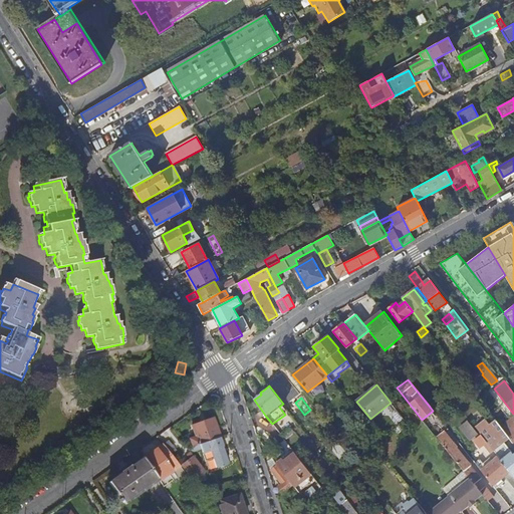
[(194,446),(220,438),(214,419),(193,426),(196,437),(190,439),(193,447),(194,446)]
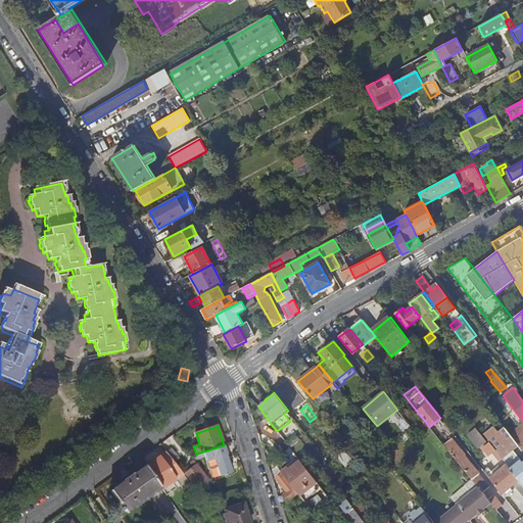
[(519,479),(522,484),(522,461),(518,465),(509,454),(518,445),(509,433),(504,427),(497,431),(492,426),(482,434),(489,442),(494,449),(506,464),(519,479)]
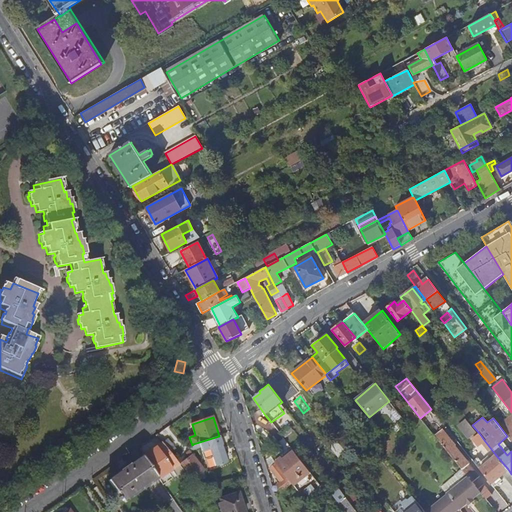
[(511,442),(511,427),(505,418),(498,424),(507,436),(511,442)]
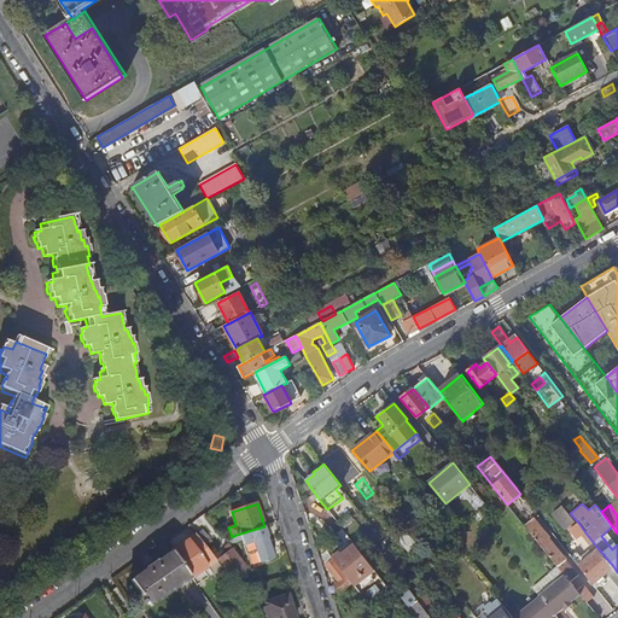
[(348,514),(338,523),(342,528),(351,520),(348,514)]
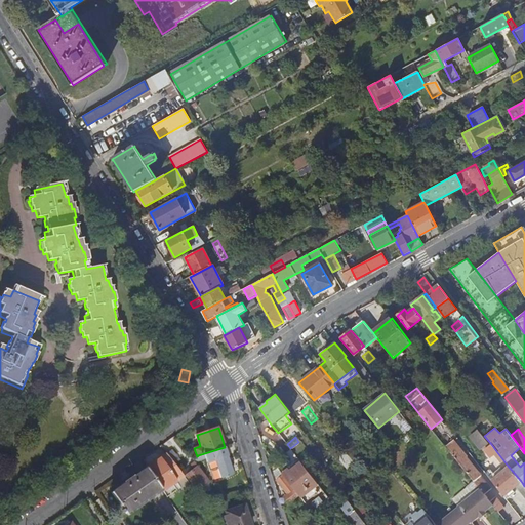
[(453,456),(460,450),(453,441),(445,446),(453,456)]
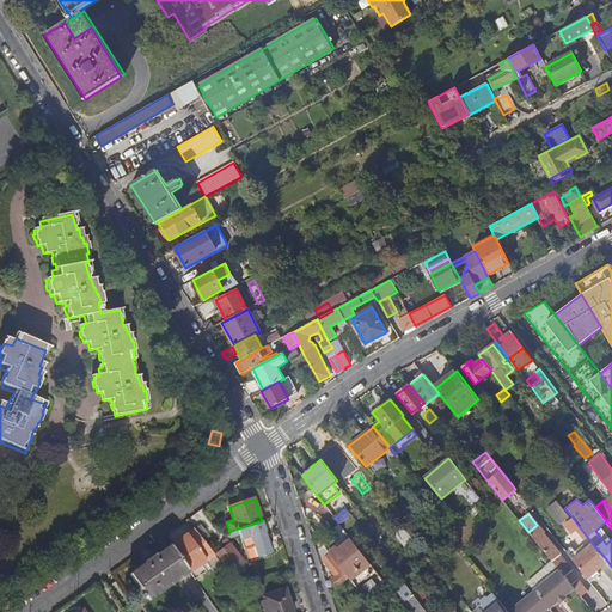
[(570,532),(579,526),(573,518),(564,525),(570,532)]
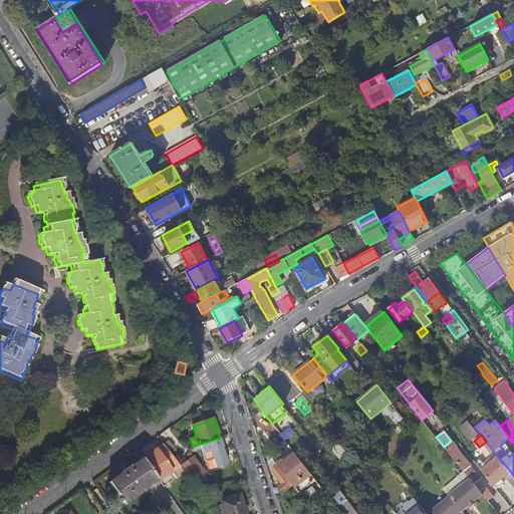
[(194,446),(196,451),(201,449),(206,461),(213,459),(216,468),(220,467),(221,468),(224,467),(223,466),(228,464),(223,447),(224,447),(220,438),(194,446)]
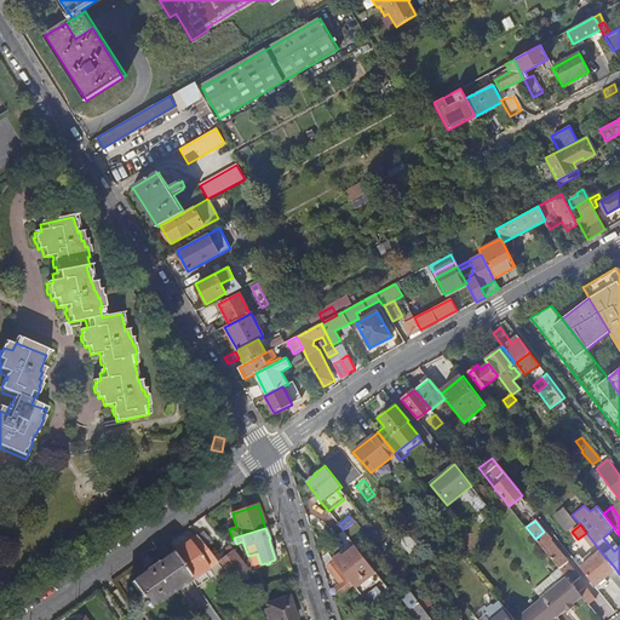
[(202,532),(196,535),(206,547),(212,543),(202,532)]
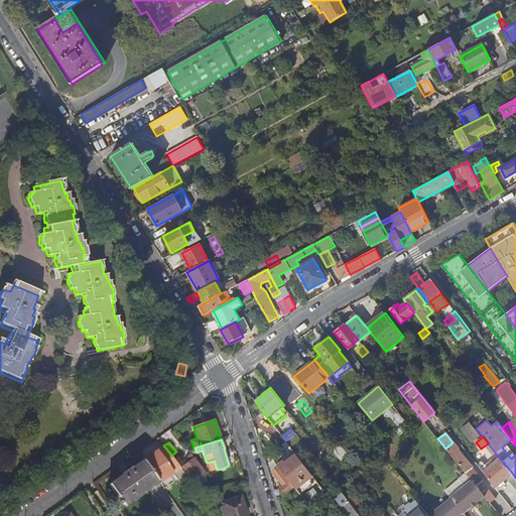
[(453,457),(460,450),(453,442),(445,448),(453,457)]
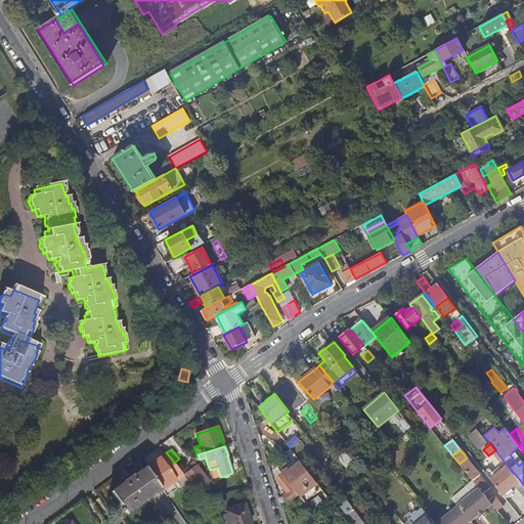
[(174,463),(166,452),(146,467),(161,488),(162,489),(183,475),(174,463)]
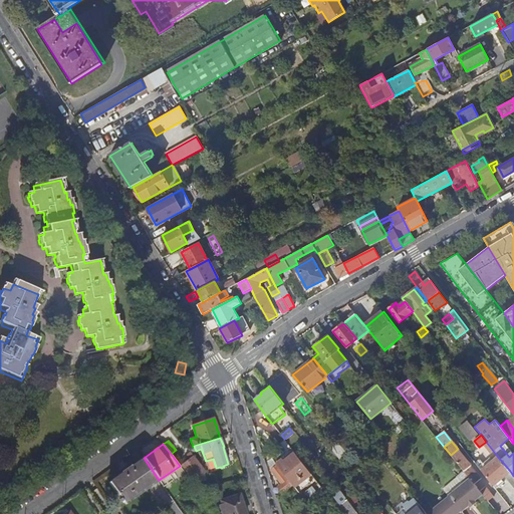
[(280,456),(282,457),(284,460),(294,452),(291,448),(280,456)]
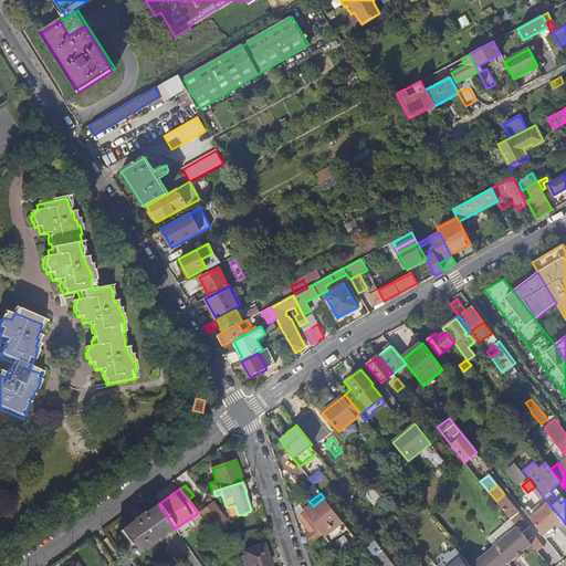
[(531,544),(547,565),(555,561),(534,535),(531,537),(525,531),(530,527),(504,494),(496,501),(511,519),(531,544)]
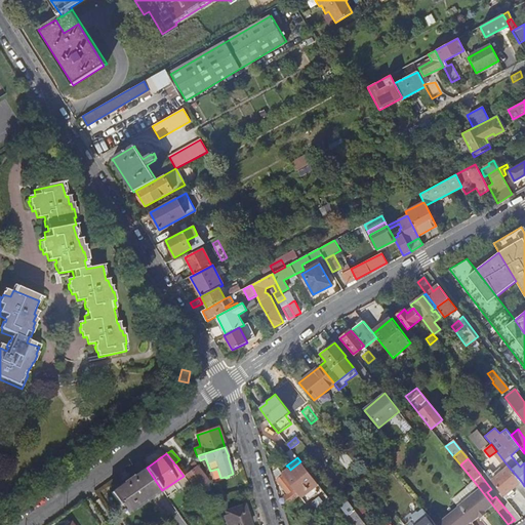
[(195,462),(195,461),(191,465),(194,469),(186,475),(195,487),(200,483),(202,486),(209,481),(197,467),(198,466),(195,462)]
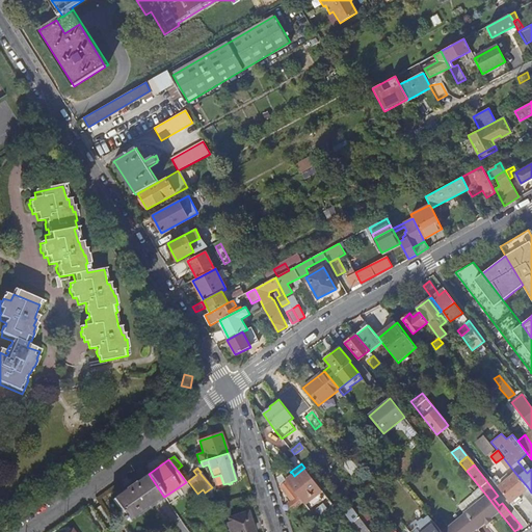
[(292,473),(286,478),(303,502),(313,495),(321,488),(304,468),(294,476),(292,473)]
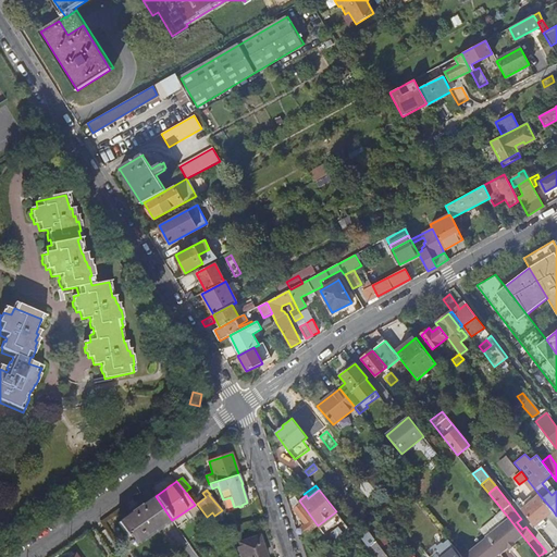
[(510,496),(518,506),(521,503),(520,502),(521,500),(515,493),(510,496)]
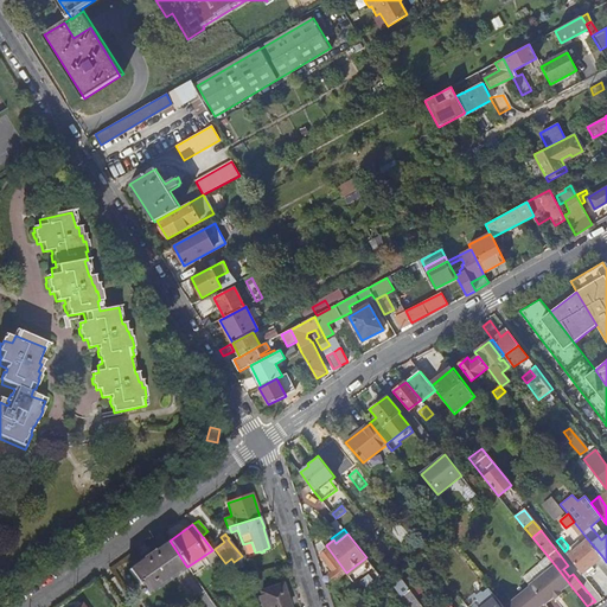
[(598,561),(602,556),(587,538),(582,543),(598,561)]
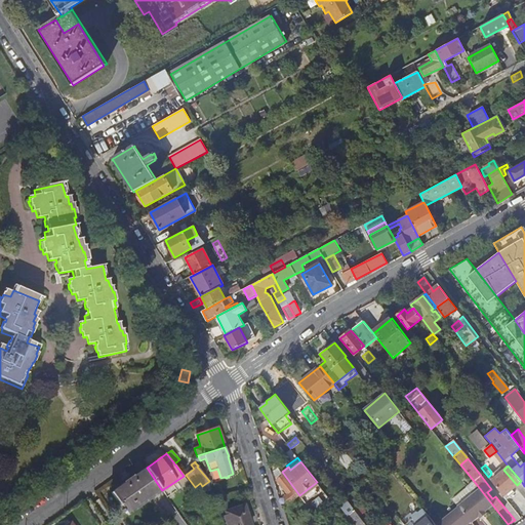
[(488,477),(490,480),(502,470),(500,467),(491,474),(488,477)]
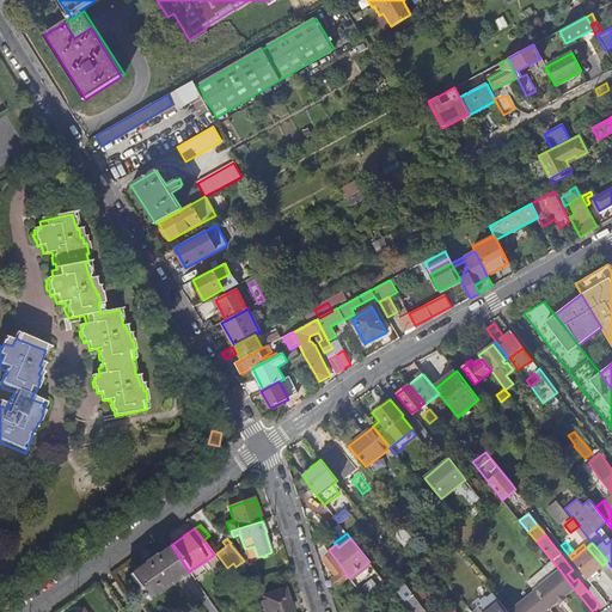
[(188,570),(171,545),(154,556),(152,552),(142,558),(146,563),(130,574),(147,599),(188,570)]
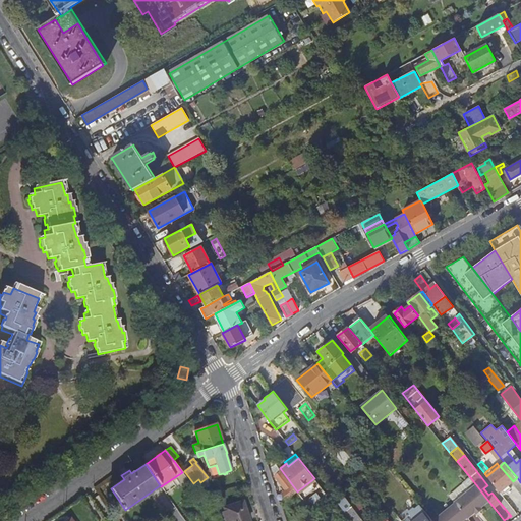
[(280,468),(276,464),(272,467),(274,473),(286,490),(282,494),(286,500),(297,491),(280,468)]
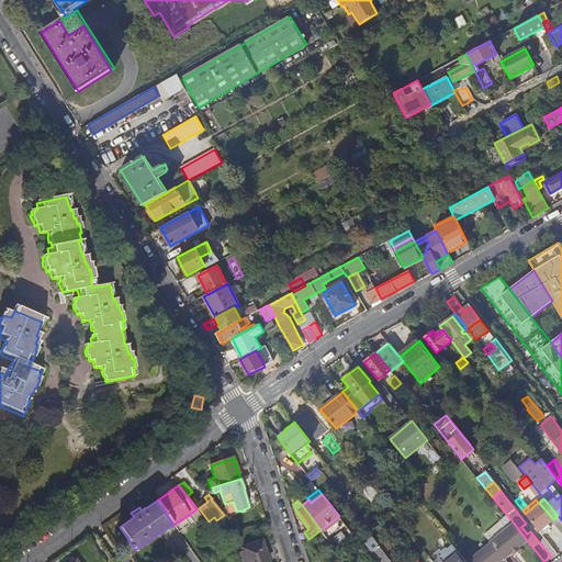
[(525,514),(539,530),(543,535),(551,528),(548,524),(551,520),(561,534),(561,532),(561,520),(558,515),(553,519),(539,503),(538,503),(525,514)]
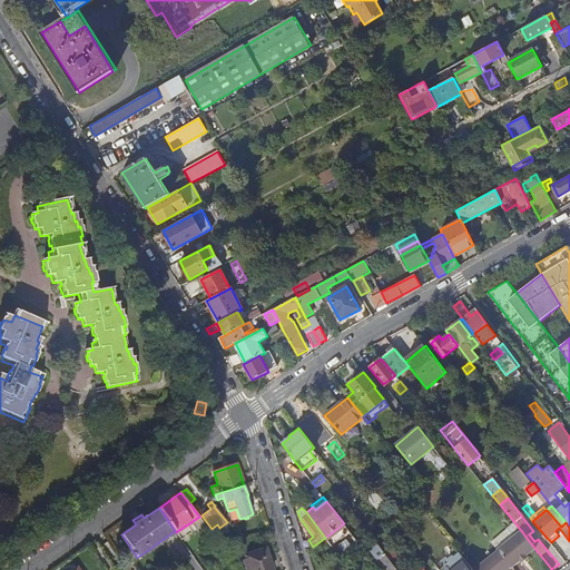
[(512,567),(520,560),(521,562),(528,557),(527,554),(534,548),(514,522),(507,529),(508,529),(513,536),(497,549),(498,550),(511,566),(512,567)]
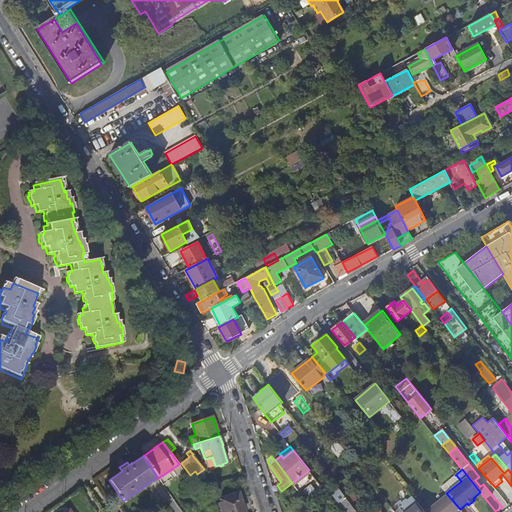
[(301,476),(292,483),(295,486),(311,473),(309,470),(301,476)]
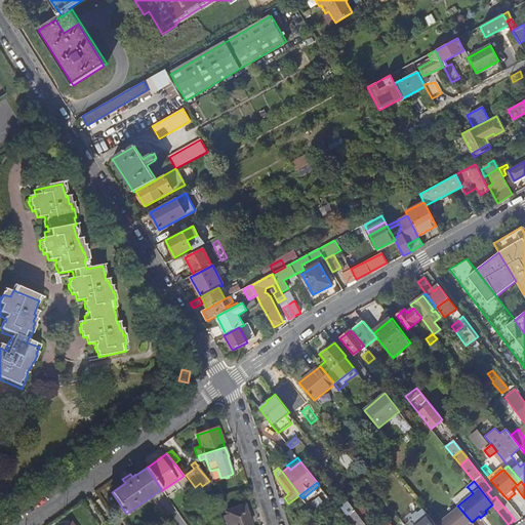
[(452,499),(457,506),(473,493),(468,487),(452,499)]
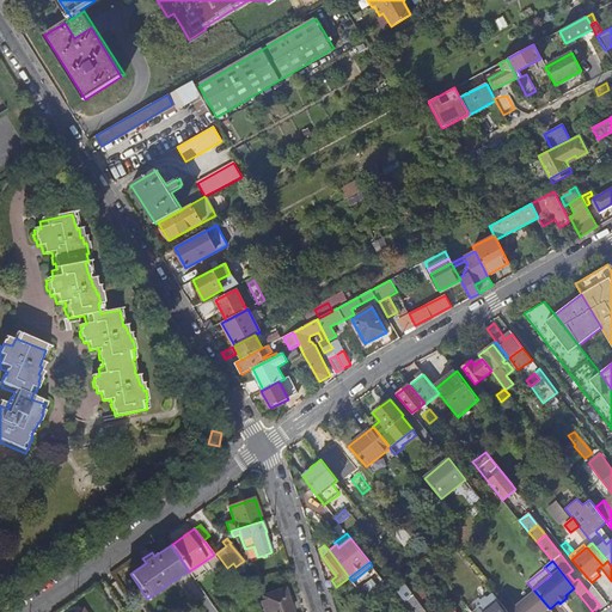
[(291,611),(283,589),(262,597),(263,601),(261,603),(263,611),(291,611)]
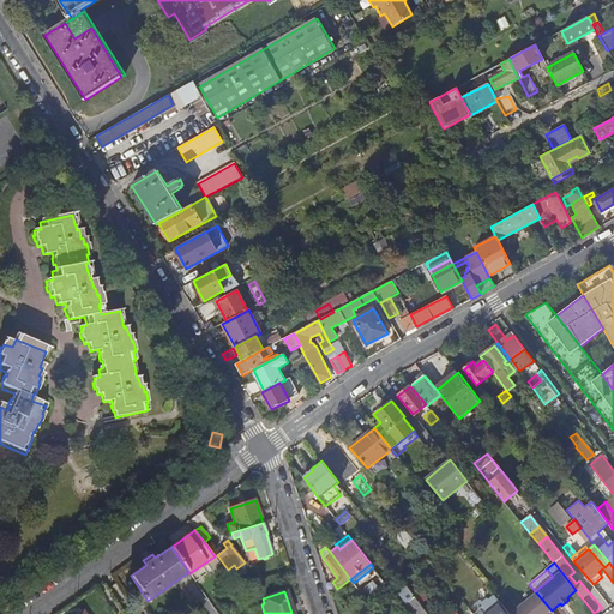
[(536,593),(523,602),(531,613),(545,613),(551,609),(536,593)]
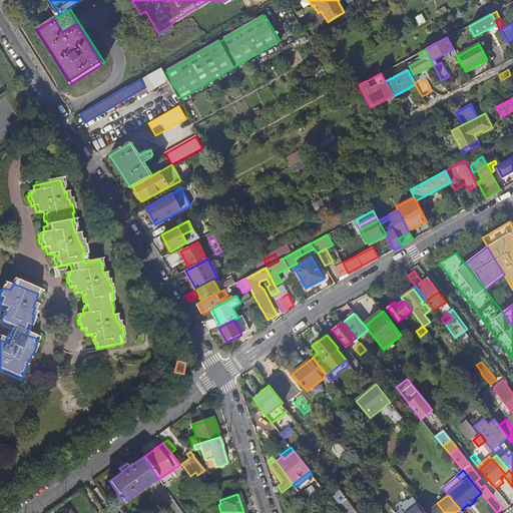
[(409,512),(408,512),(425,512),(426,512),(419,505),(413,497),(408,501),(407,500),(403,503),(403,505),(409,512)]
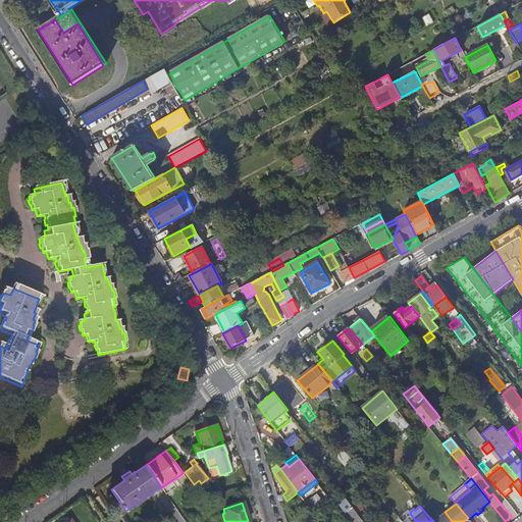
[(364,521),(353,508),(346,514),(352,521),(364,521)]
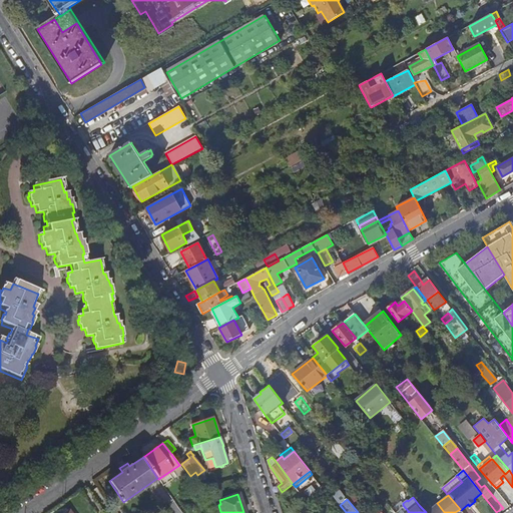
[(444,512),(437,503),(426,512),(425,512),(444,512)]
